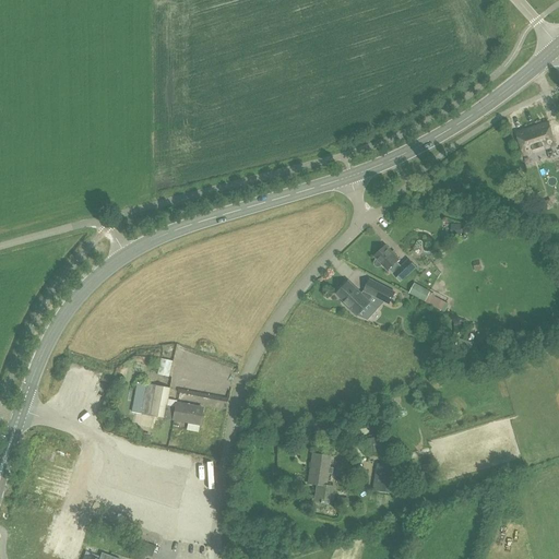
[(556,145),(548,121),(516,132),(524,156),(556,145)]
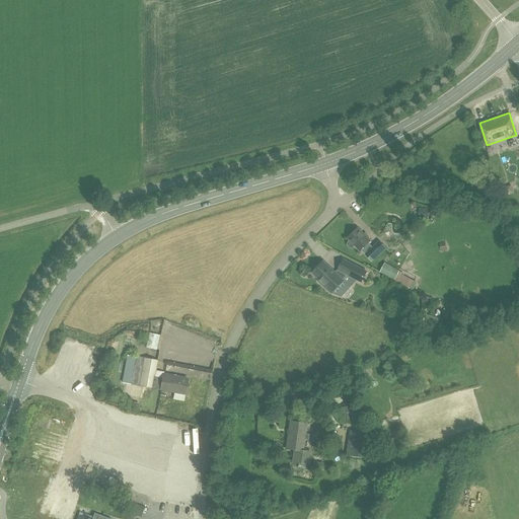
[(428,210),(419,209),(419,219),(427,219),(428,210)]
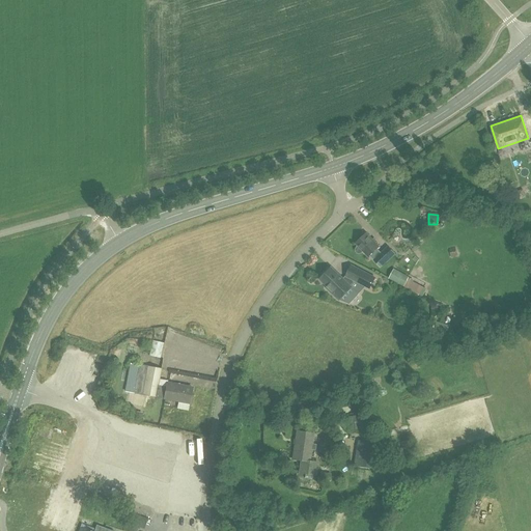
[(376,248),(379,246),(366,233),(356,244),(358,246),(356,248),(355,250),(356,252),(357,254),(359,254),(361,254),(363,252),(368,257),(369,255),(373,259),(373,260),(381,269),(395,254),(388,246),(381,253),(376,248)]
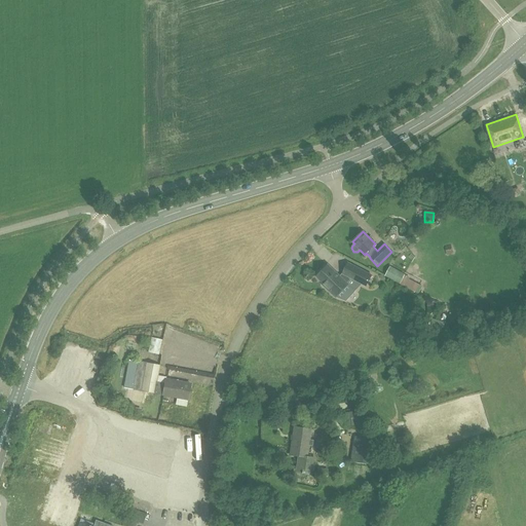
[(340,277),(328,265),(317,276),(325,284),(324,285),(336,297),(348,285),(347,284),(351,278),(366,286),(372,275),(348,263),(342,273),(343,273),(340,277)]
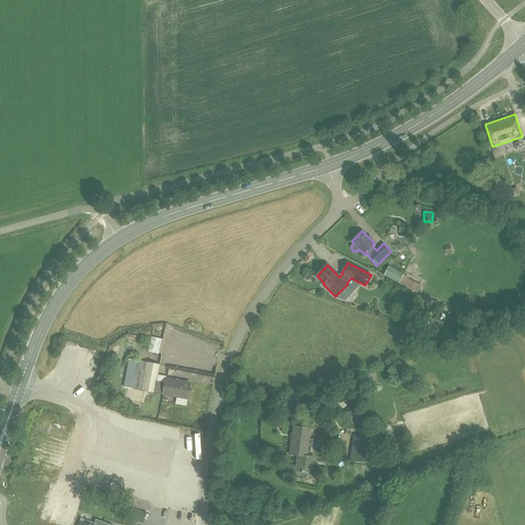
[(400,283),(404,275),(404,274),(389,266),(384,276),(399,284),(400,283)]
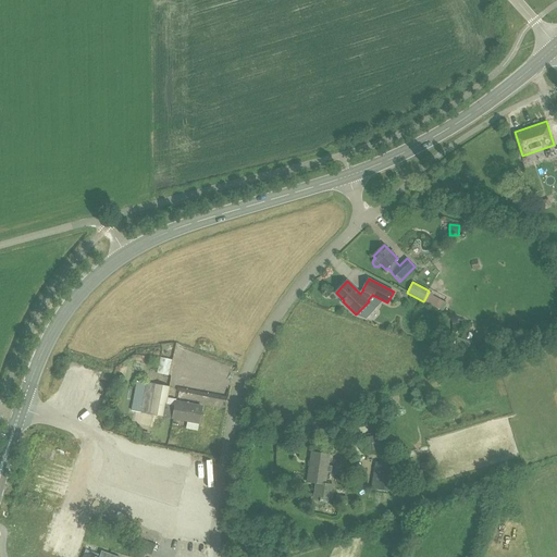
[(434,294),(429,292),(424,300),(441,310),(444,304),(433,297),(434,294)]
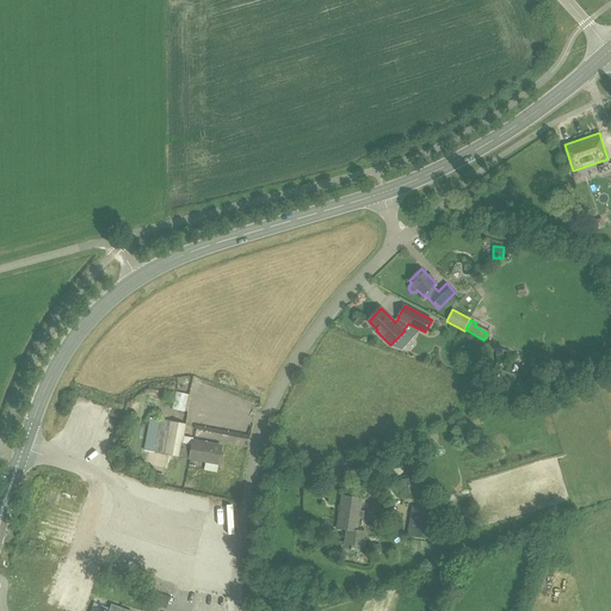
[(485,370),(481,378),(492,383),(495,374),(485,370)]
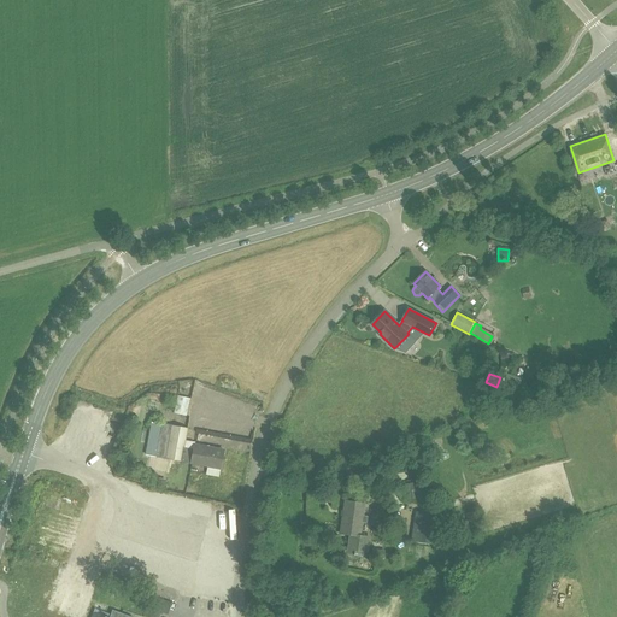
[(184,411),(186,394),(174,393),(172,410),(184,411)]
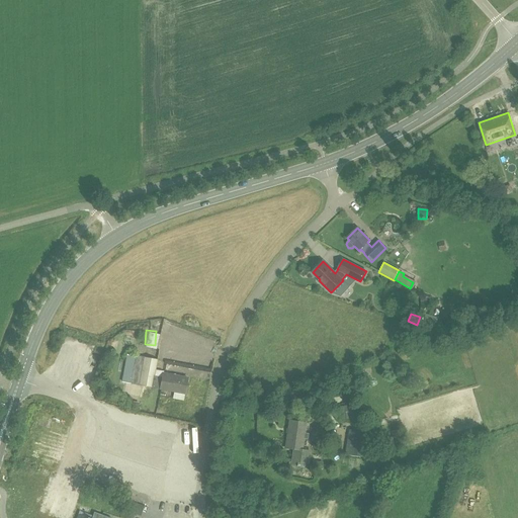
[(132,384),(139,385),(160,390),(185,395),(188,378),(163,373),(162,377),(155,375),(158,359),(155,359),(149,358),(137,355),(127,354),(122,382),(132,384)]
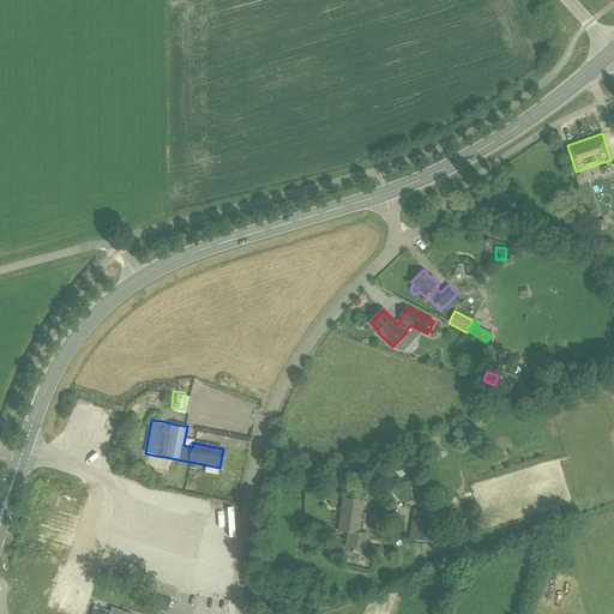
[(385,469),(405,467),(403,455),(383,457),(385,469)]
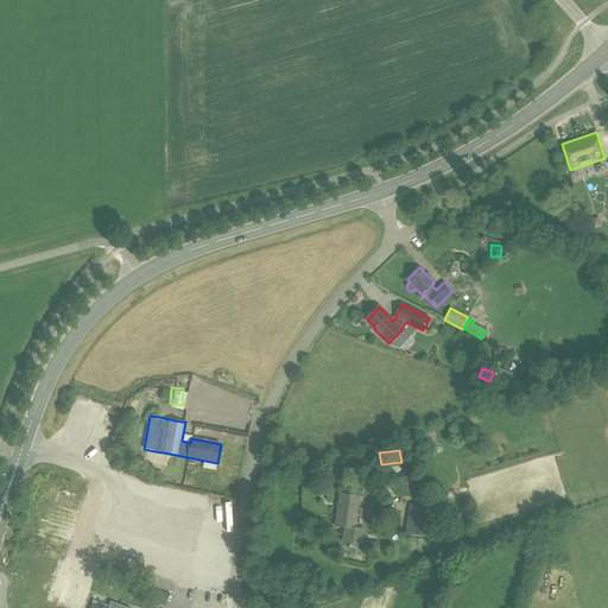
[(409,486),(422,485),(420,474),(397,477),(398,493),(410,492),(409,486)]
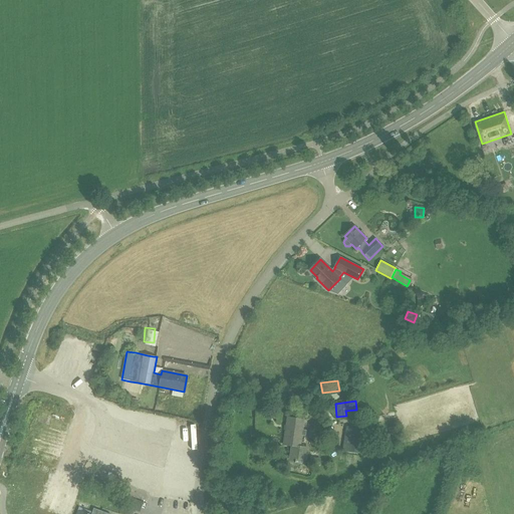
[(289,458),(305,461),(307,448),(299,446),(300,435),(305,436),(306,431),(301,430),(302,421),(288,418),(284,445),(291,447),(289,458)]
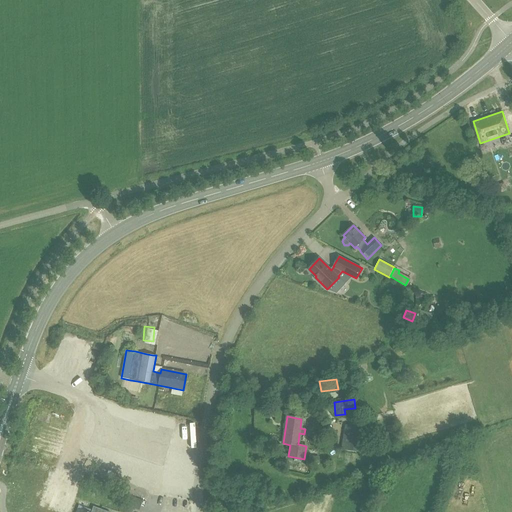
[(373,429),(344,424),(340,450),(369,454),(373,429)]
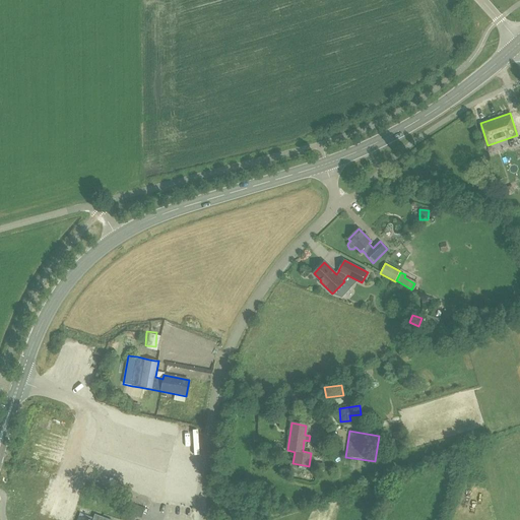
[(136,505),(133,504),(130,513),(141,517),(144,508),(136,505)]
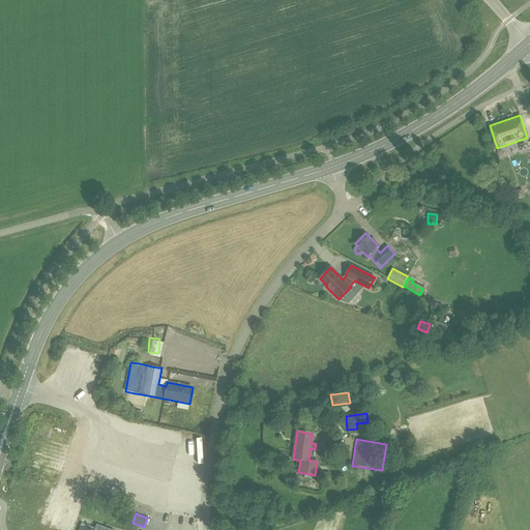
[(237,529),(238,516),(230,516),(229,528),(237,529)]
